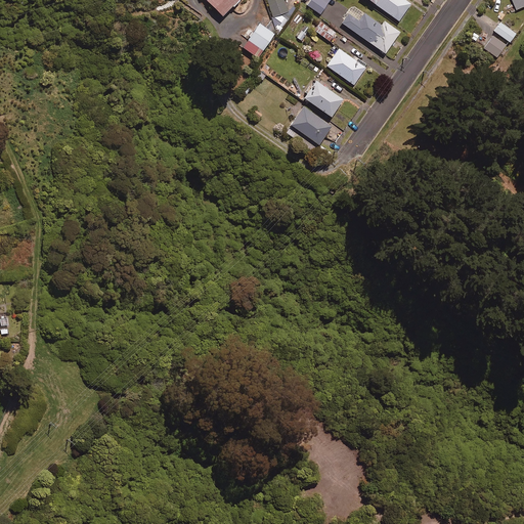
[(239,0),(205,0),(219,17),(239,0)]
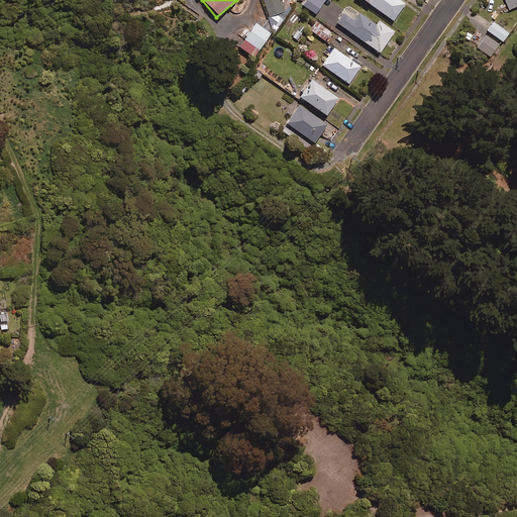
[(283,12),(279,0),(262,0),(269,17),(283,12)]
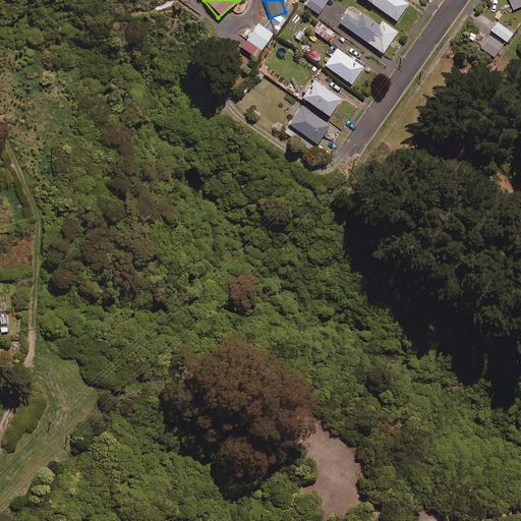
[(327,0),(307,0),(304,5),(317,14),(327,0)]
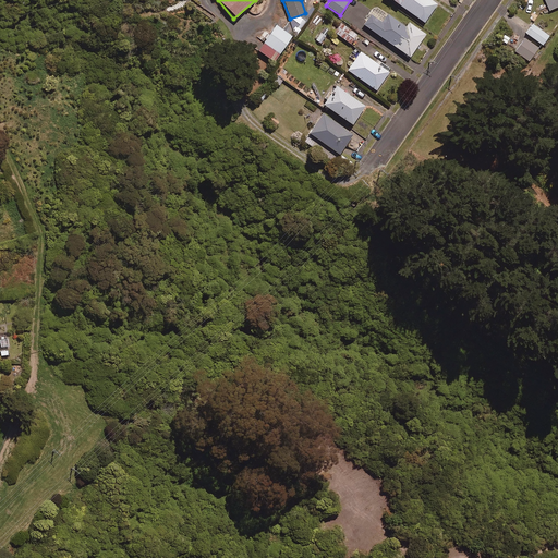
[(436,4),(428,0),(390,0),(423,23),(436,4)]
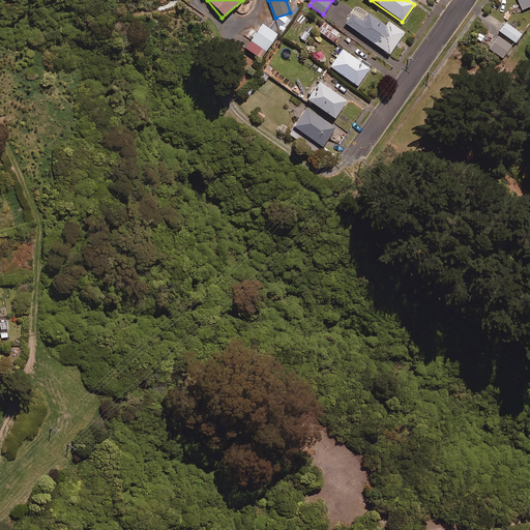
[(529,0),(518,0),(523,9),(529,5),(529,0)]
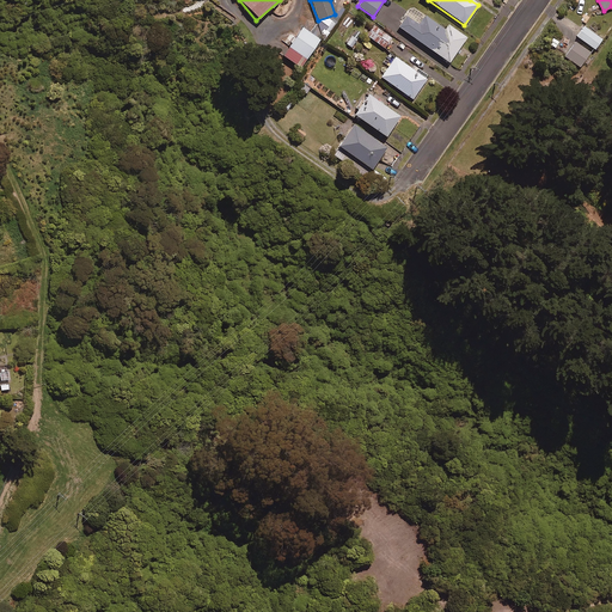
[(444,30),(410,7),(397,26),(448,63),(466,38),(447,25),(444,30)]
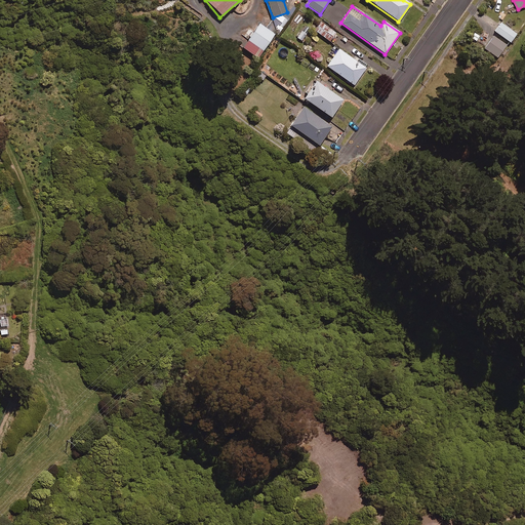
[(335,33),(321,22),(314,31),(329,42),(335,33)]
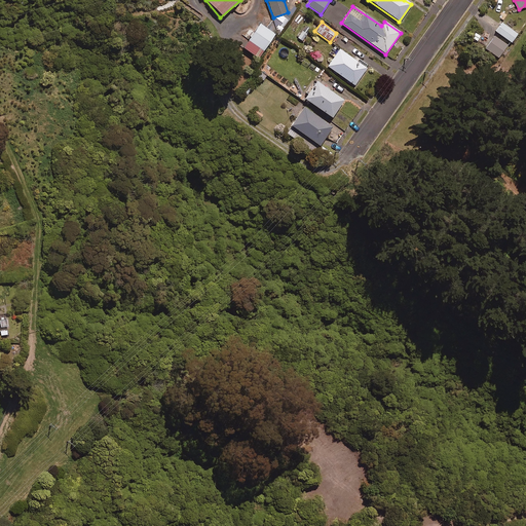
[(274,35),(260,24),(242,48),(257,59),(274,35)]
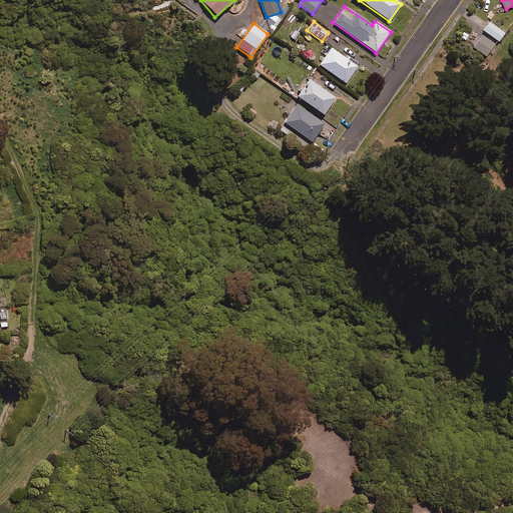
[(504,33),(489,23),(483,31),(497,42),(504,33)]
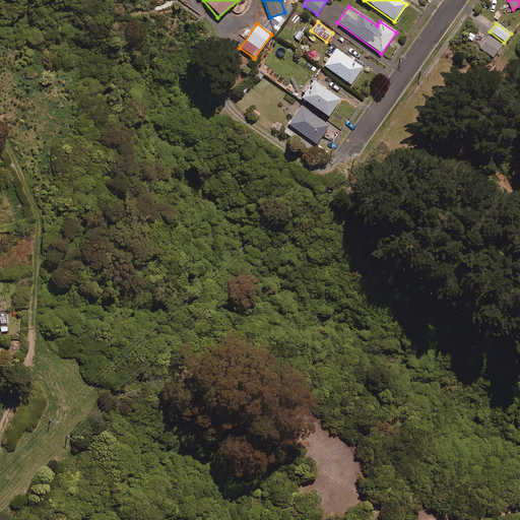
[(300,26),(293,37),(299,41),(306,30),(300,26)]
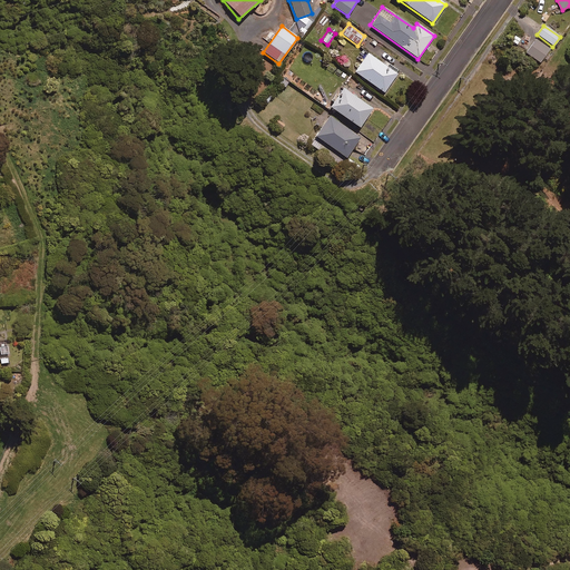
[(549,49),(536,39),(526,53),(539,64),(549,49)]
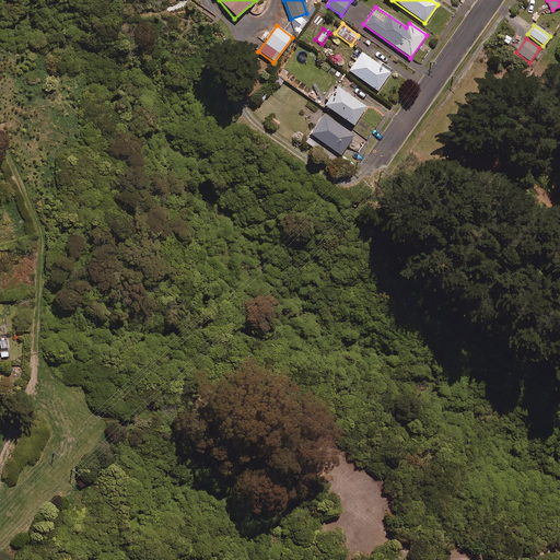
[(389,72),(361,53),(348,71),(376,92),(389,72)]
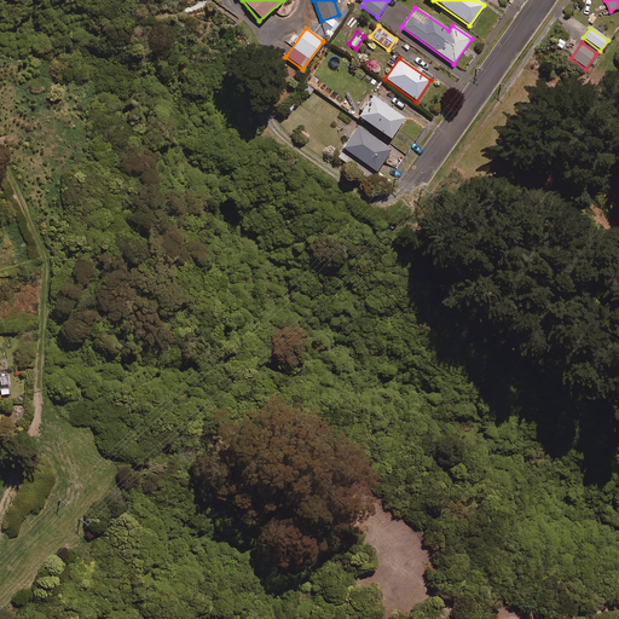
[(404,119),(371,97),(357,116),(389,139),(404,119)]
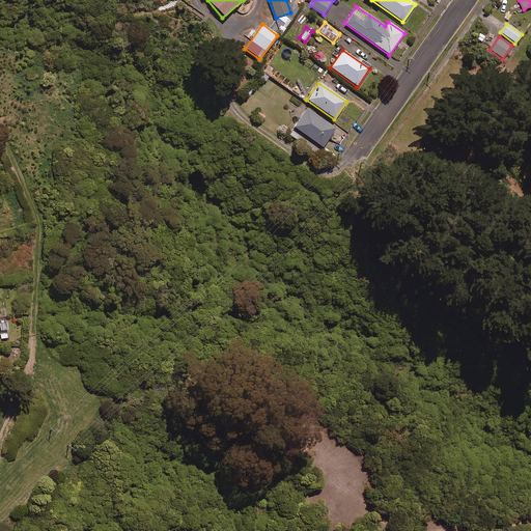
[(253,89),(246,85),(242,93),(249,96),(253,89)]
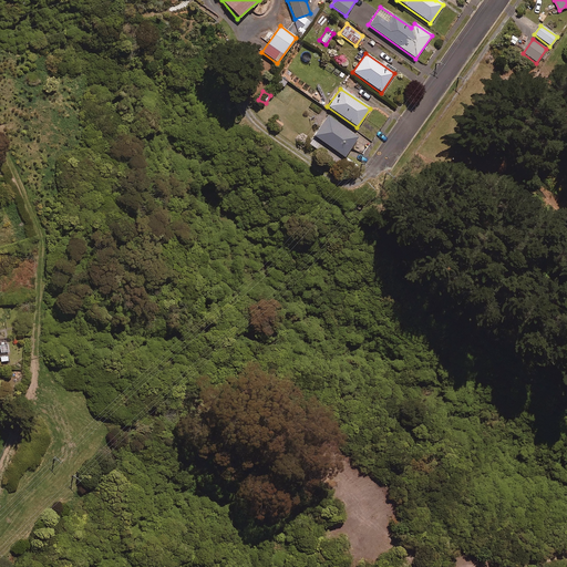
[(358,137),(327,116),(313,136),(343,157),(358,137)]
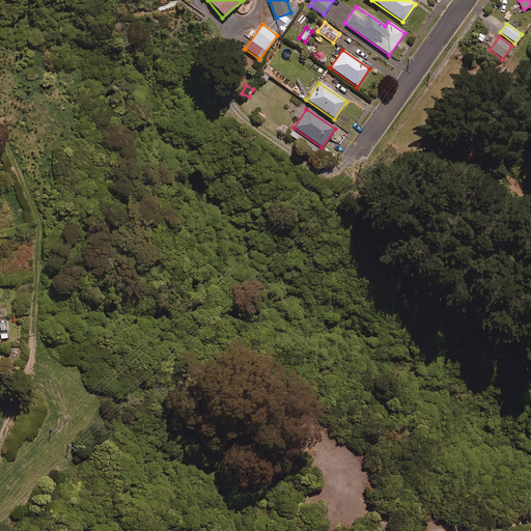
[(0,322),(0,332),(9,332),(8,322),(0,322)]
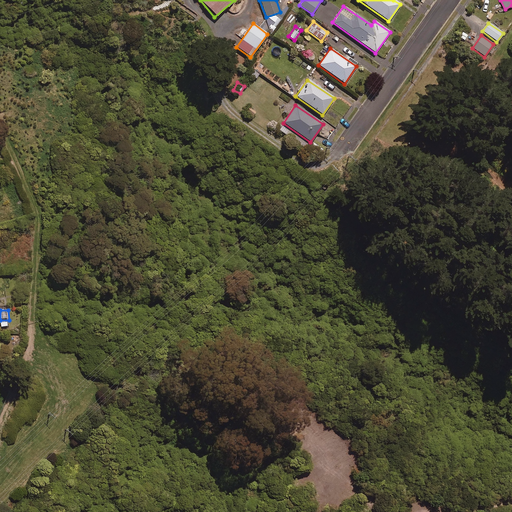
All buildings are outlined.
